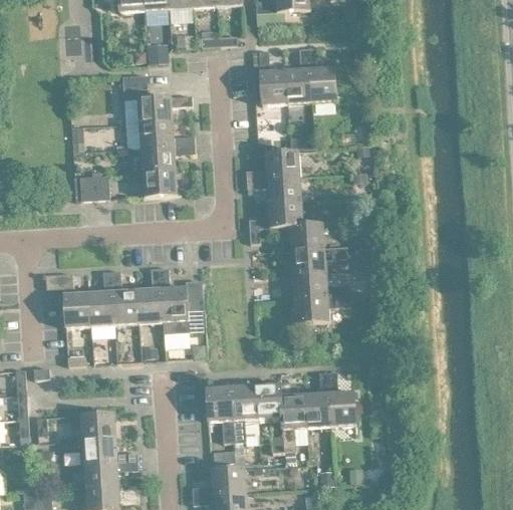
[(145,10),(144,0),(118,0),(119,11),(145,10)]
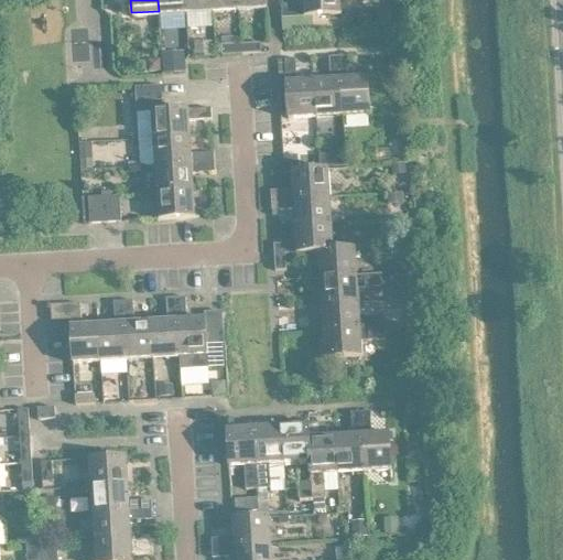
[(158,0),(159,11),(184,9),(183,0),(158,0)]
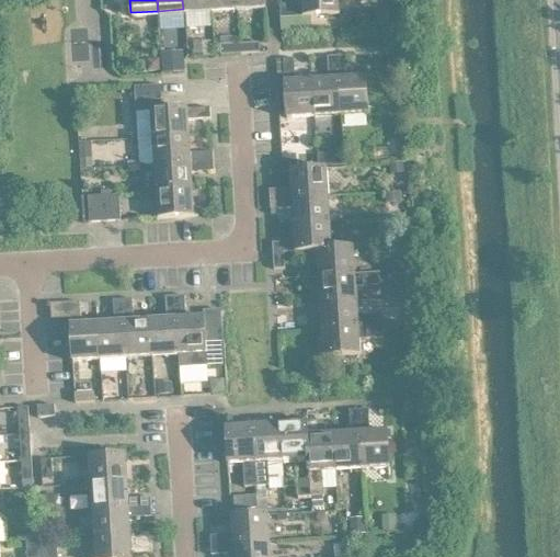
[(182,0),(183,9),(209,8),(208,0),(182,0)]
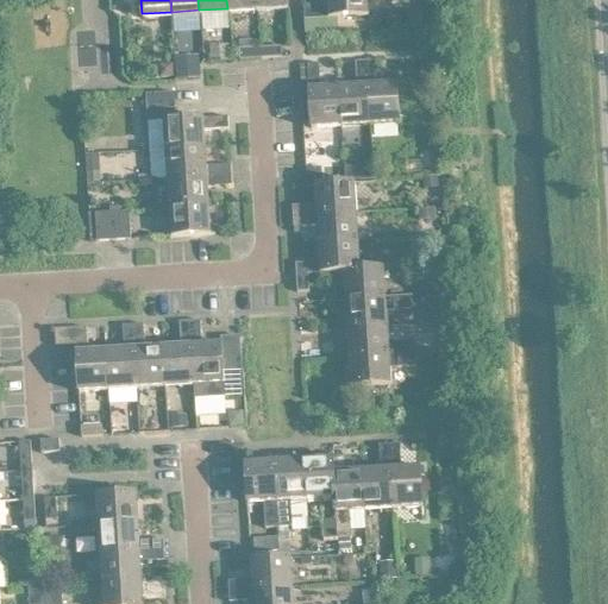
[(327,0),(327,1),(302,2),(304,14),(338,12),(368,11),(367,0),(327,0)]
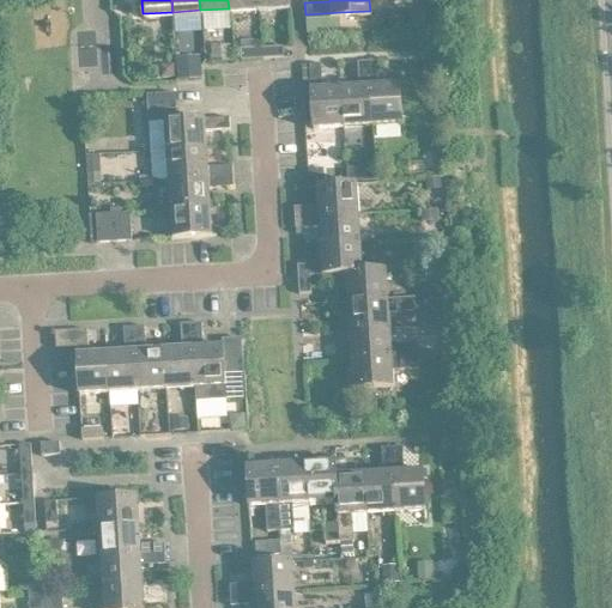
[(407,7),(385,8),(386,24),(407,23),(407,7)]
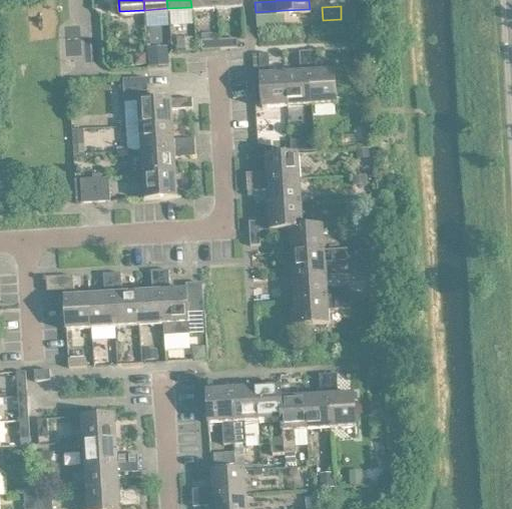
[(285,10),(256,12),(257,24),(265,24),(265,21),(285,20),(285,10)]
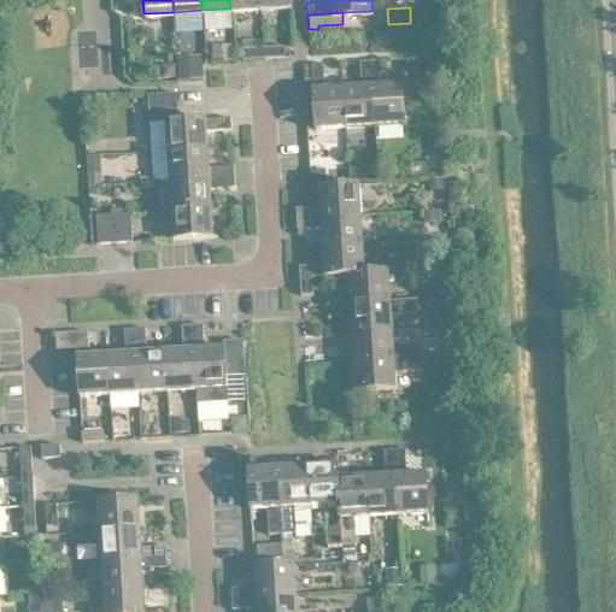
[(232,40),(211,41),(212,58),(233,57),(232,40)]
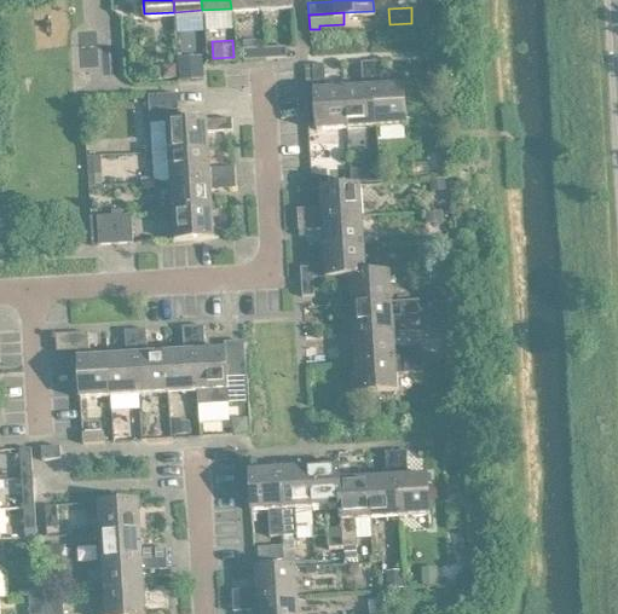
[(284,42),(263,44),(263,54),(286,53),(284,42)]
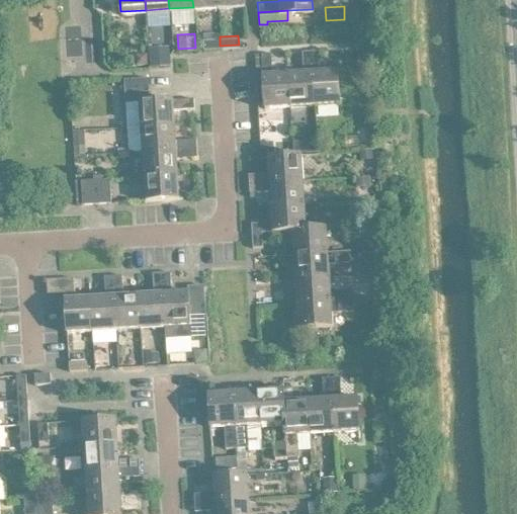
[(220,46),(220,36),(201,37),(202,47),(220,46)]
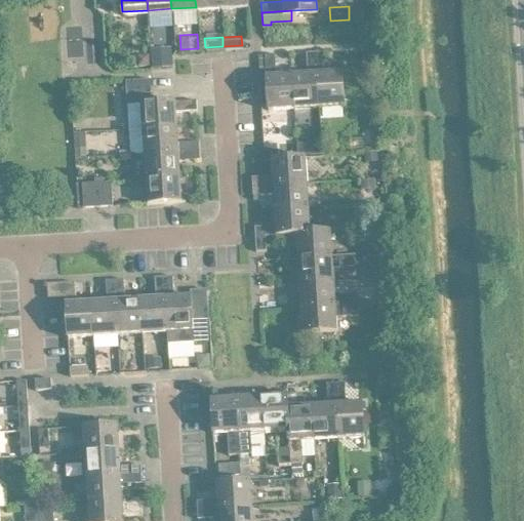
[(171,47),(150,48),(151,65),(172,64),(171,47)]
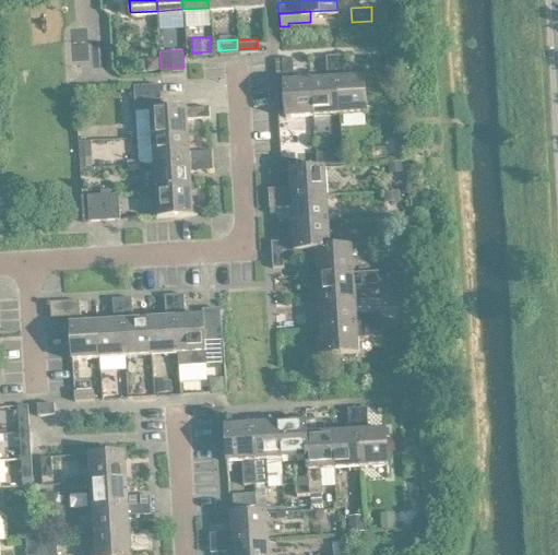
[(327,74),(310,75),(312,111),(339,110),(335,51),(325,52),(327,74)]
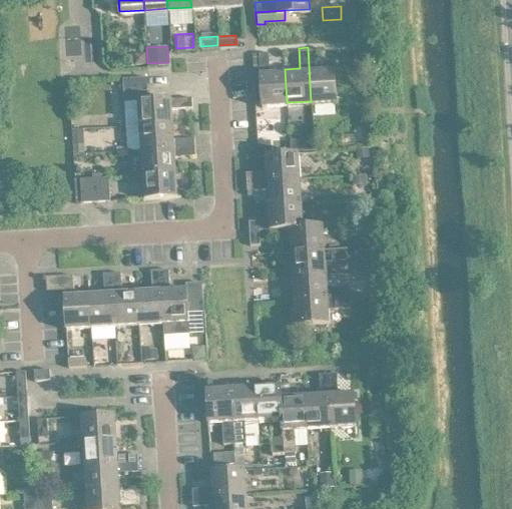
[(316,47),(308,47),(311,101),(336,99),(334,66),(318,67),(316,47)]
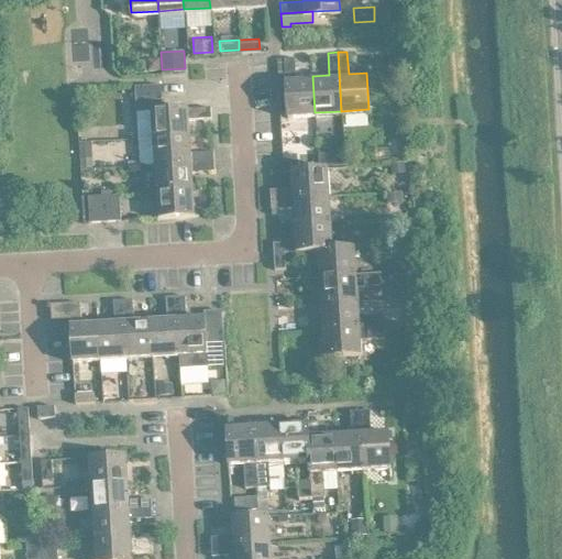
[(315,112),(312,76),(296,77),(295,54),(284,55),(287,114),(315,112)]
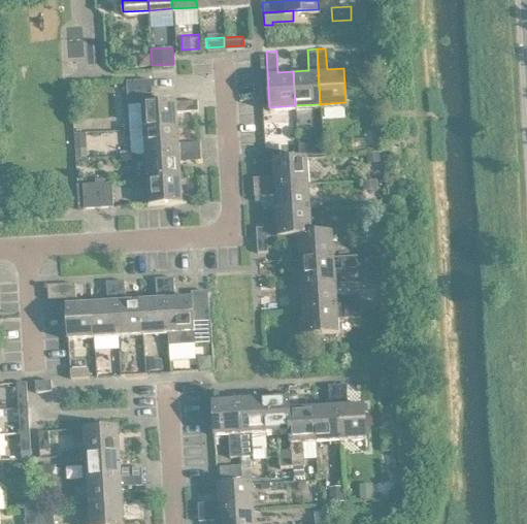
[(150,52),(140,52),(140,61),(150,61),(150,52)]
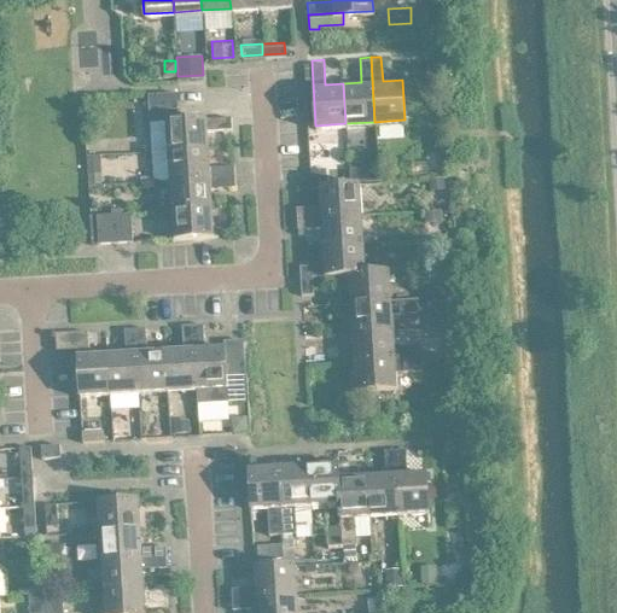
[(438,60),(428,62),(429,79),(440,79),(438,60)]
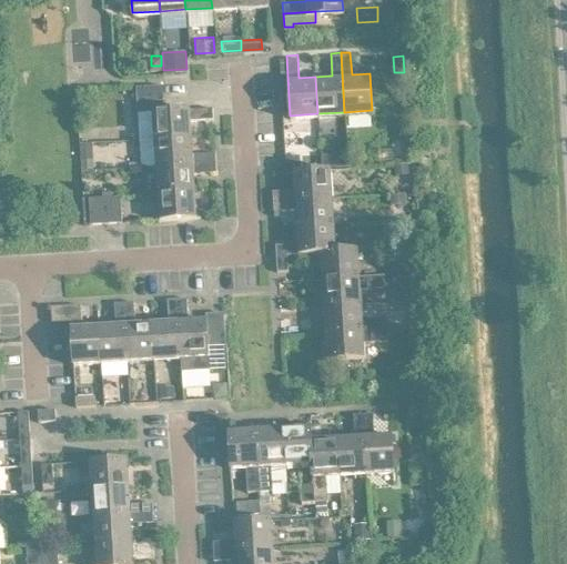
[(137,109),(152,108),(163,108),(162,81),(135,83),(137,109)]
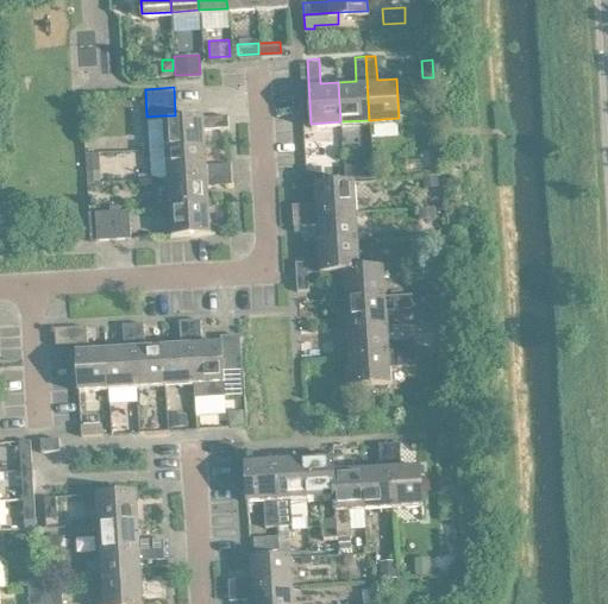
[(163,115),(165,145),(205,143),(204,125),(227,124),(227,112),(175,115),(163,115)]
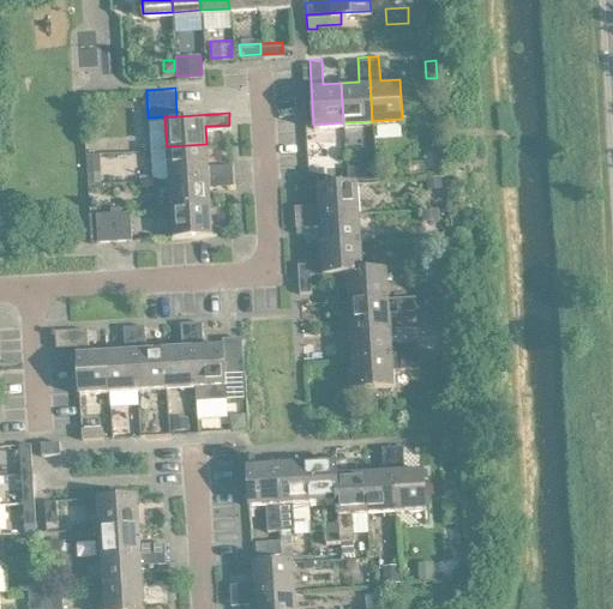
[(167,146),(168,175),(233,172),(232,161),(208,162),(206,144),(167,146)]
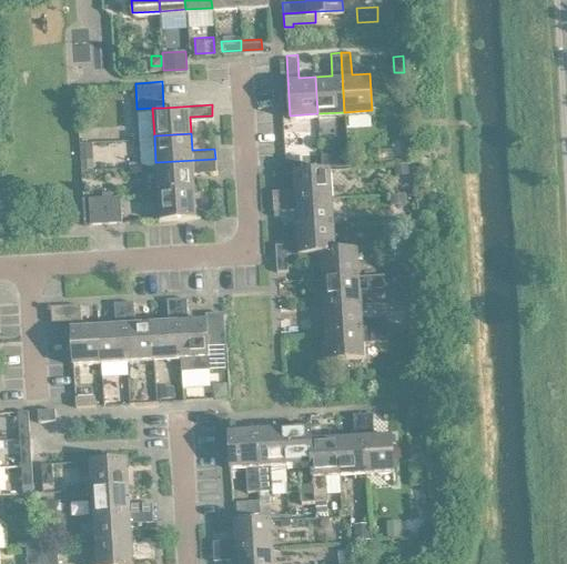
[(92,139),(80,140),(80,149),(93,149),(92,139)]
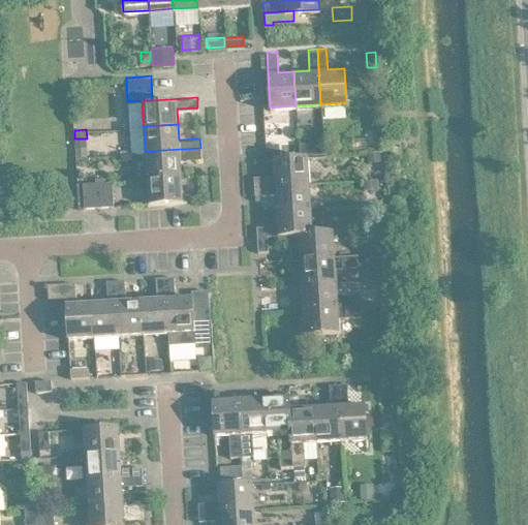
[(307,141),(299,141),(300,154),(308,153),(307,141)]
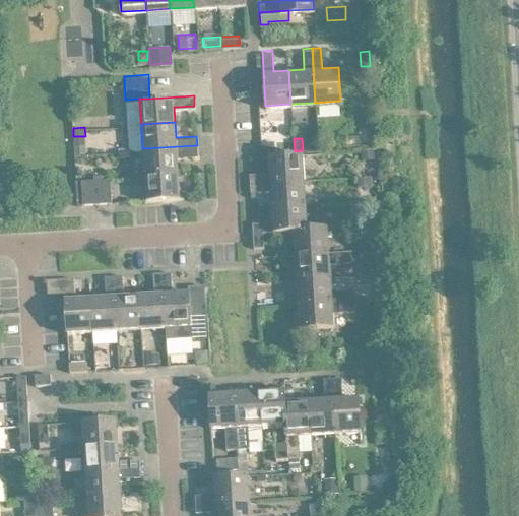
[(270,139),(261,140),(262,153),(275,152),(274,143),(270,139)]
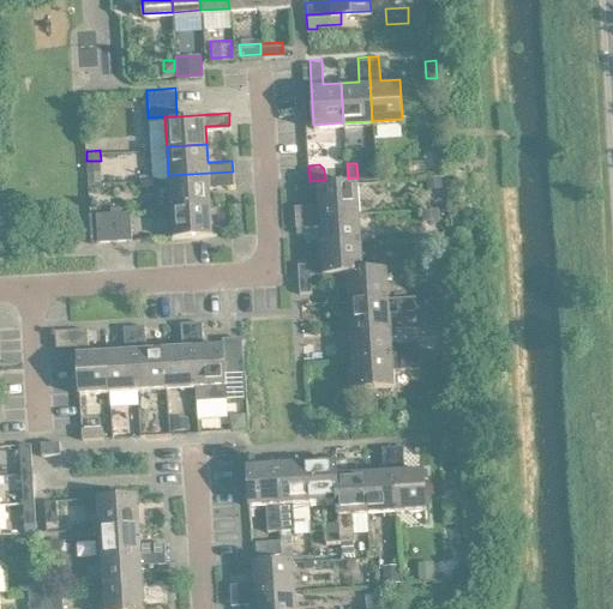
[(101,169),(86,169),(86,179),(101,179),(101,169)]
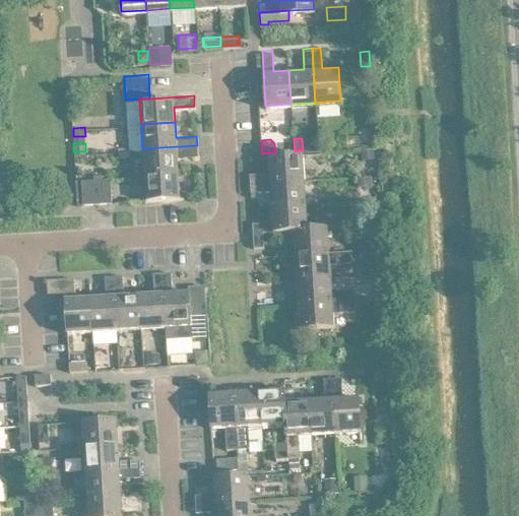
[(142,148),(143,173),(178,171),(177,155),(197,154),(197,145),(142,148)]
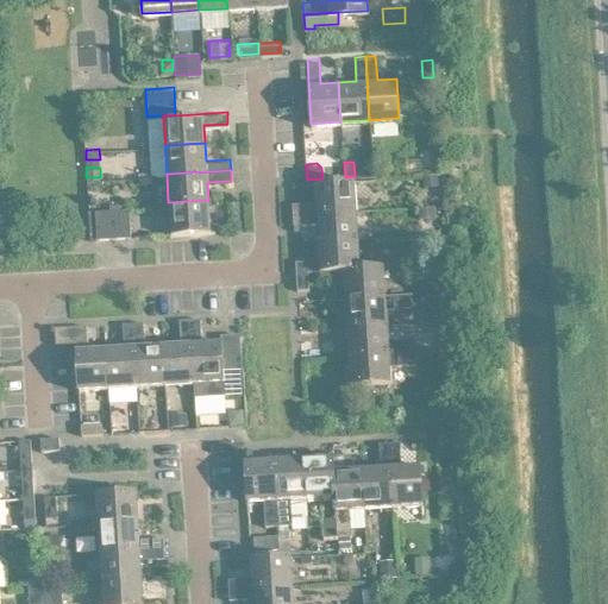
[(438,171),(422,171),(424,183),(438,182),(438,171)]
